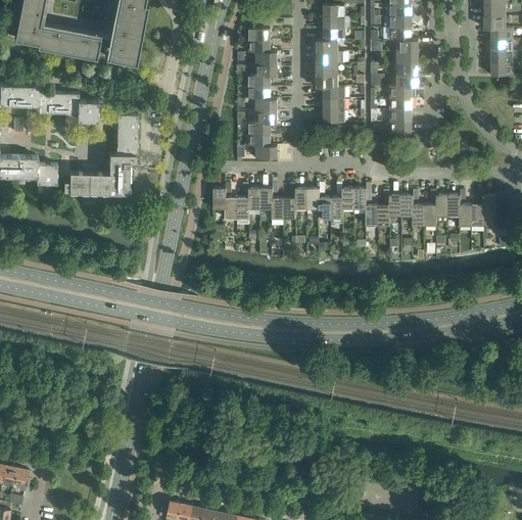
[(15,0),(8,38),(37,43),(92,53),(95,54),(103,56),(132,61),(143,2),(143,0),(15,0)]
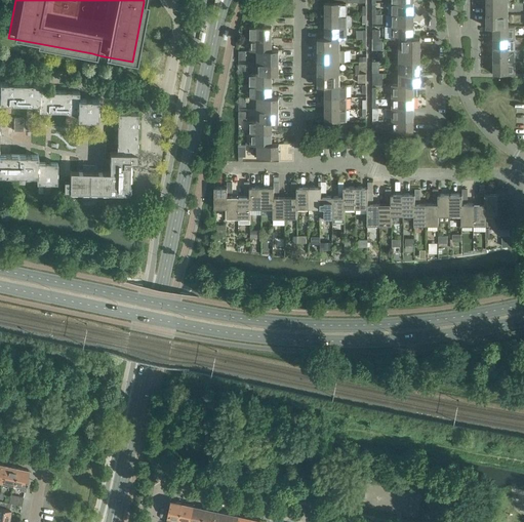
[(334,5),(328,5),(324,5),(324,17),(346,17),(346,5),(340,5),(334,5)]
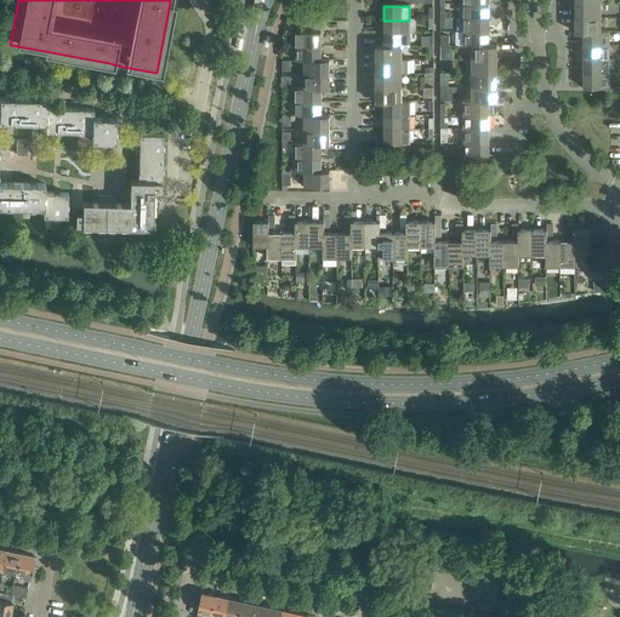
[(462,6),(462,21),(488,20),(488,6),(462,6)]
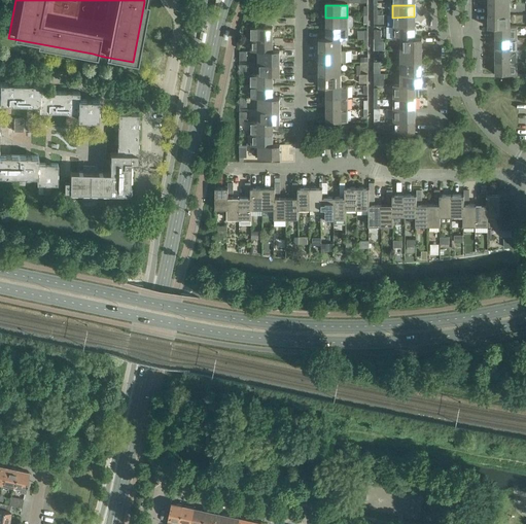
[(487,18),(509,18),(509,6),(487,6),(487,18)]
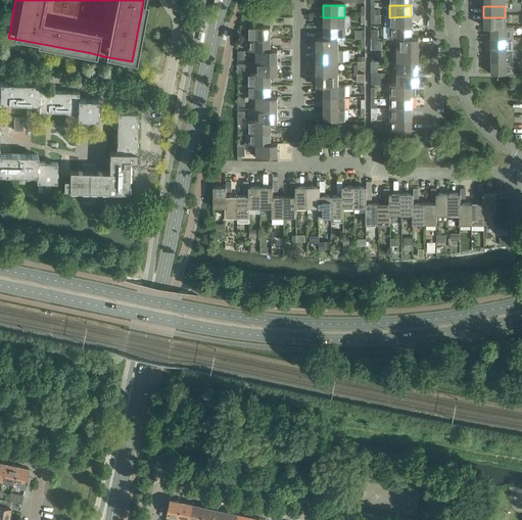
[(389,17),(389,29),(411,29),(411,16),(389,17)]
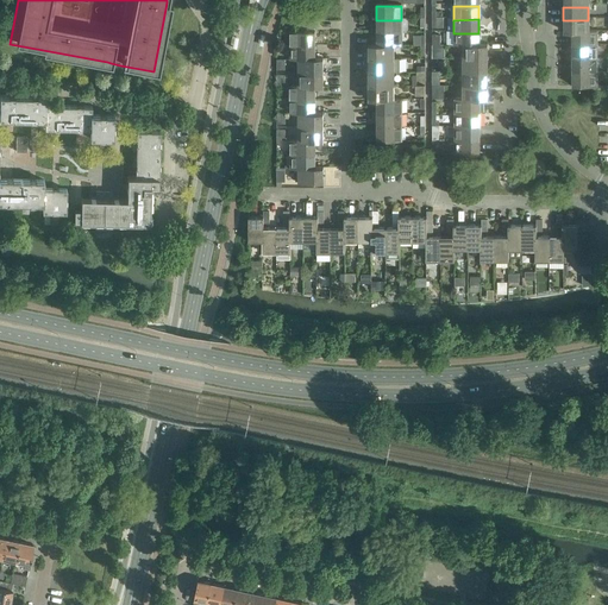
[(401,33),(401,20),(376,20),(376,33),(401,33)]
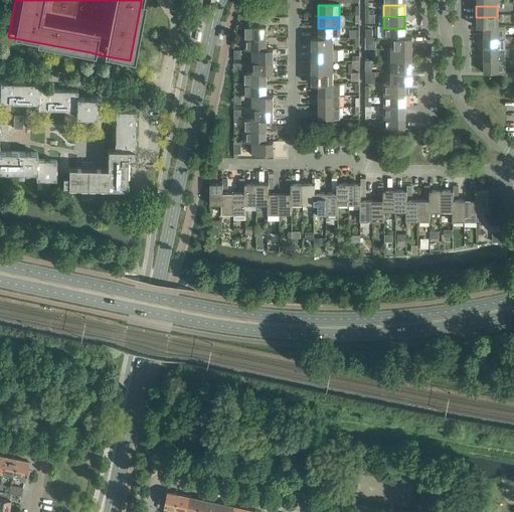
[(497,28),(497,17),(476,17),(476,29),(483,29),(483,28),(497,28)]
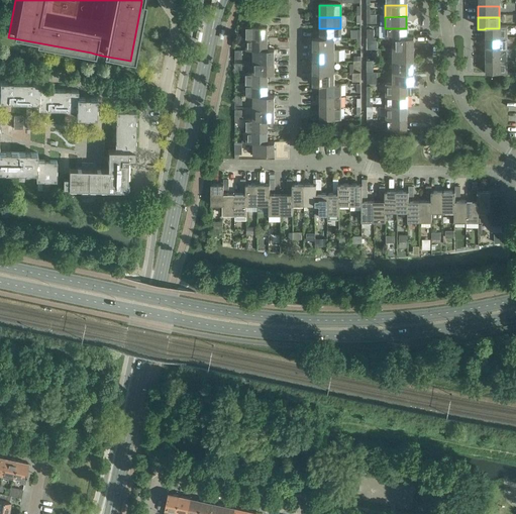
[(253,28),(245,28),(245,40),(267,40),(267,28),(265,28),(265,21),(253,21),(253,28)]
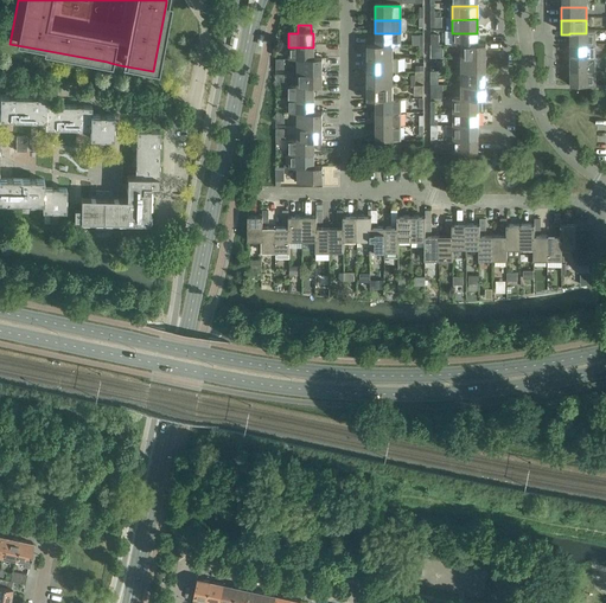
[(400,47),(400,33),(375,33),(375,47),(391,47),(400,47)]
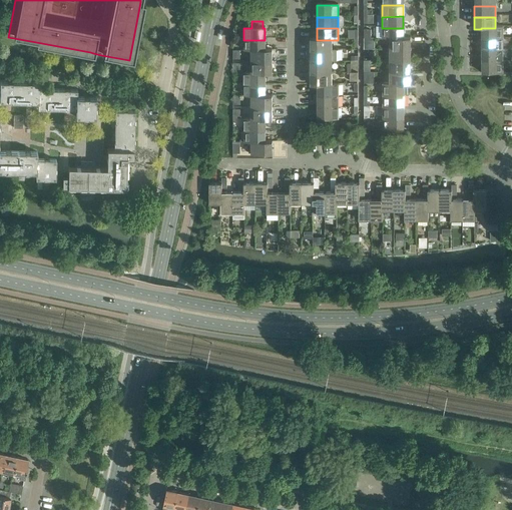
[(403,39),(403,28),(382,28),(382,40),(389,40),(403,39)]
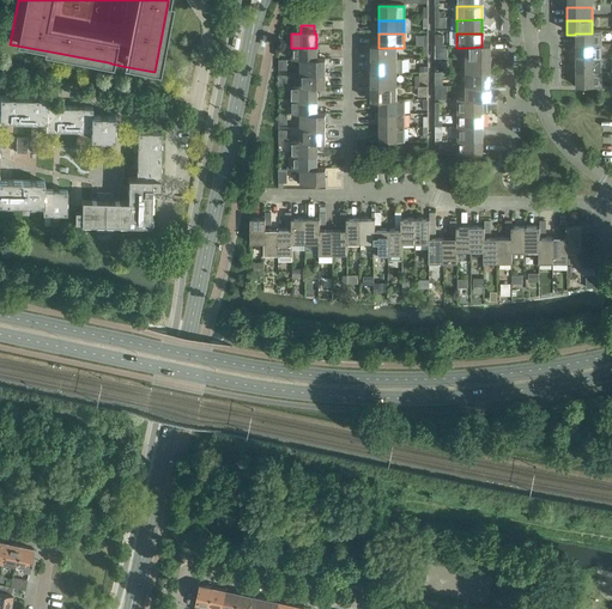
[(600,34),(592,34),(575,34),(575,35),(575,48),(600,48),(600,34)]
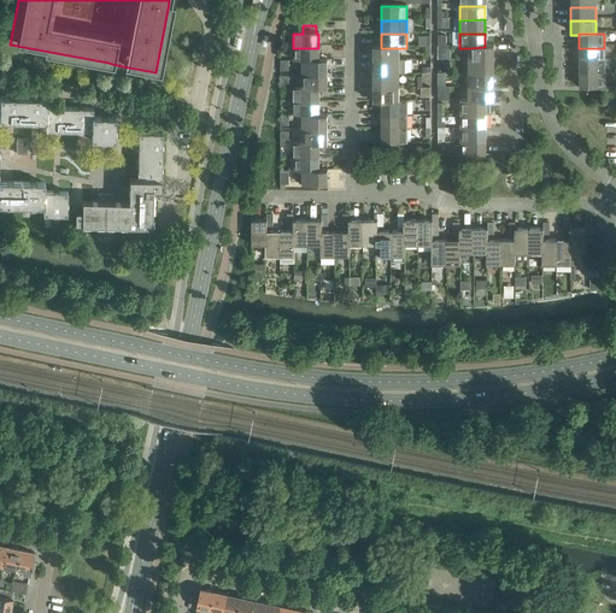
[(493,47),(485,47),(468,48),(468,62),(493,62),(493,47)]
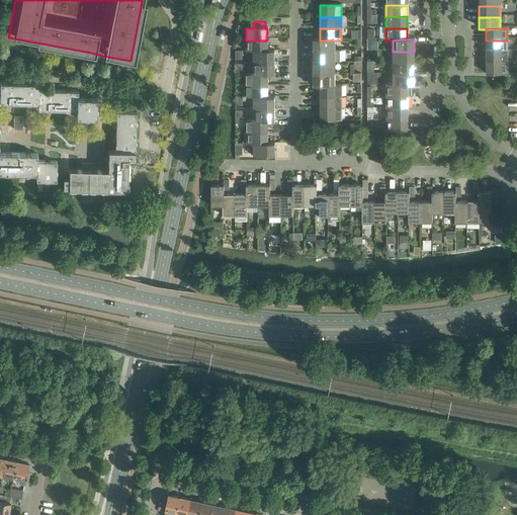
[(267,53),(267,52),(267,40),(246,40),(246,53),(253,53),(267,53)]
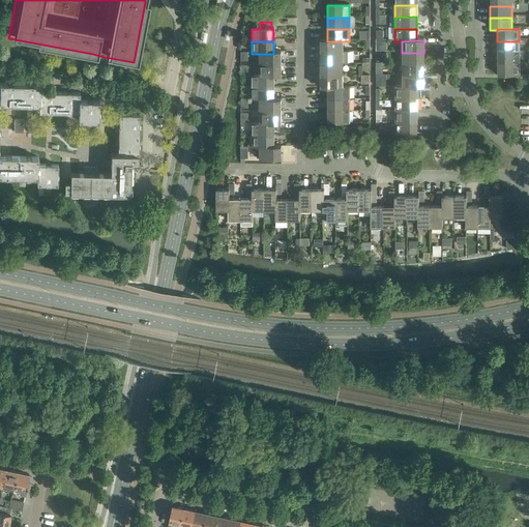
[(320,53),(342,53),(342,41),(327,41),(320,41),(320,53)]
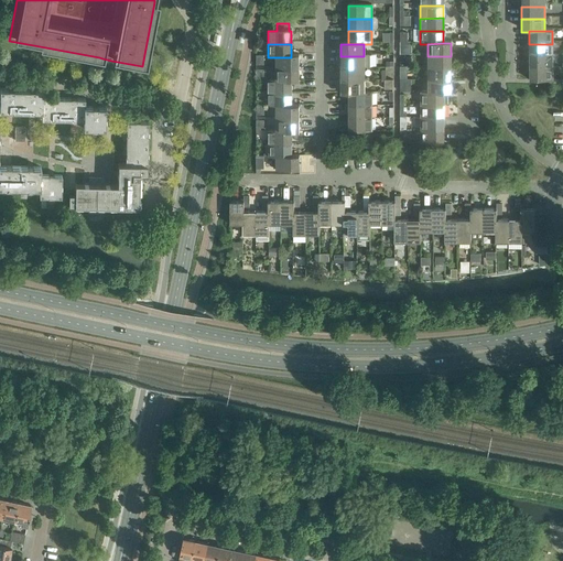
[(407,44),(399,44),(399,56),(407,56),(410,56),(410,54),(410,44),(407,44)]
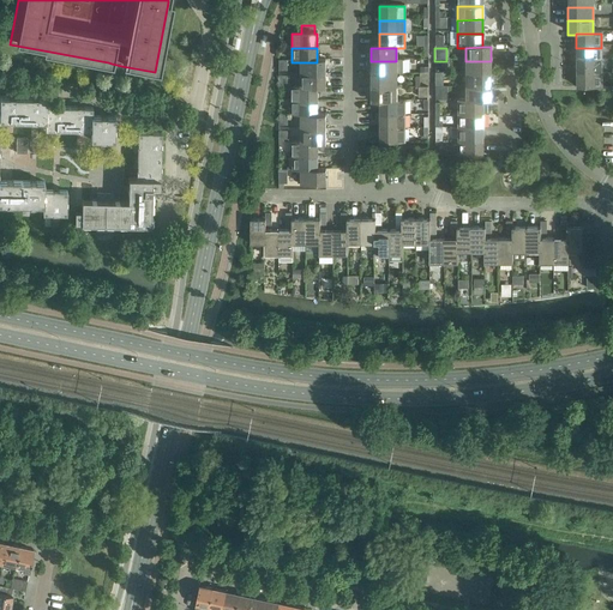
[(601,61),(601,48),(576,48),(576,61),(601,61)]
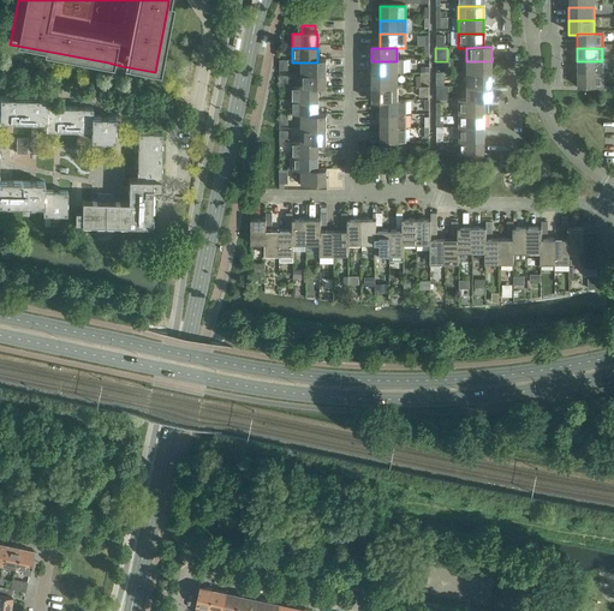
[(300,76),(326,76),(326,61),(317,61),(317,63),(300,63),(300,76)]
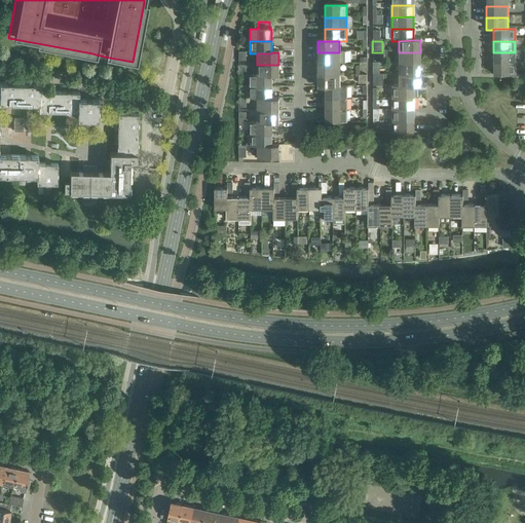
[(317,52),(317,65),(339,65),(344,65),(344,52),(339,52),(317,52)]
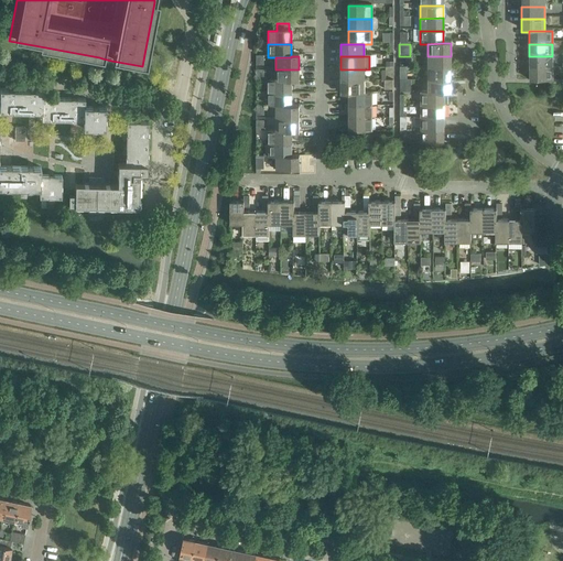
[(428,56),(428,68),(451,68),(451,56),(428,56)]
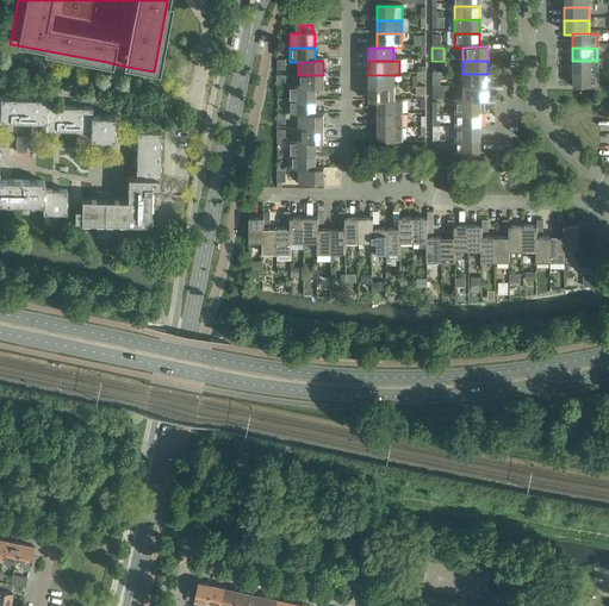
[(572,61),(572,74),(597,74),(597,61),(572,61)]
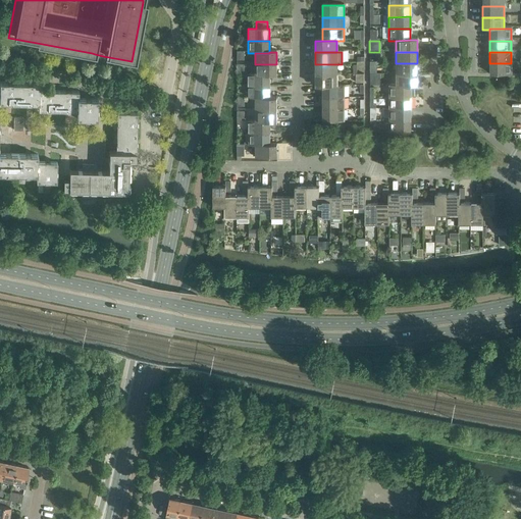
[(396,63),(396,75),(417,75),(417,63),(396,63)]
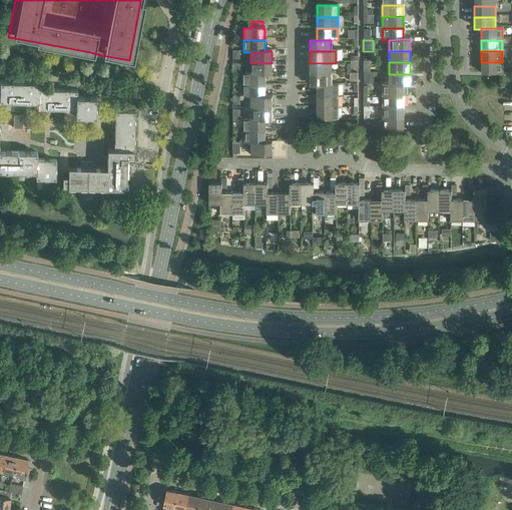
[(502,75),(502,62),(481,62),(481,75),(502,75)]
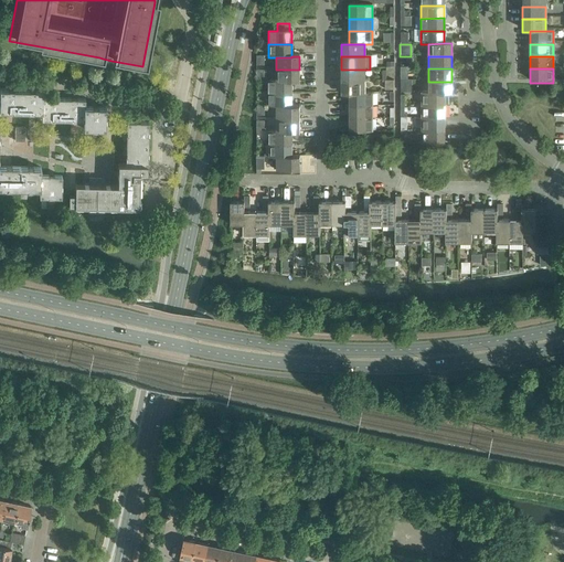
[(291,83),(299,83),(299,70),(276,70),(276,82),(276,83),(291,82),(291,83)]
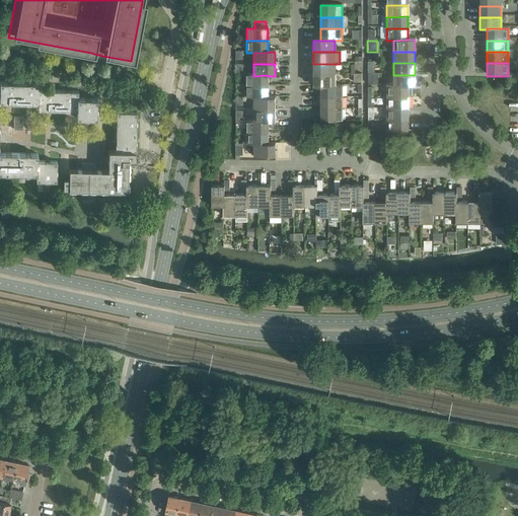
[(335,75),(335,64),(313,64),(313,75),(335,75)]
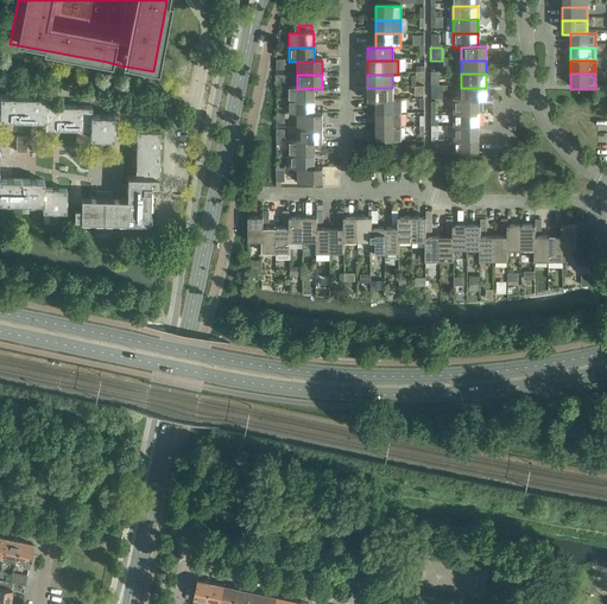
[(289,102),(314,102),(314,89),(314,88),(297,89),(297,88),(289,88),(289,102)]
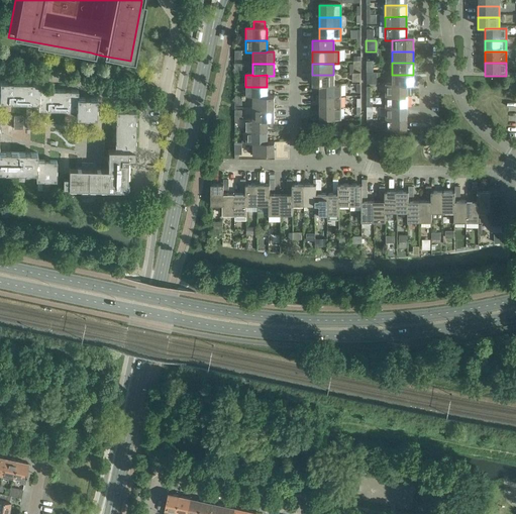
[(333,87),(333,86),(333,75),(312,75),(312,87),(319,87),(333,87)]
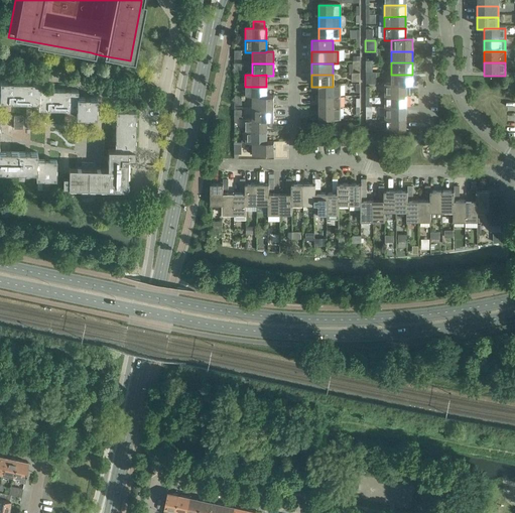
[(352,75),(349,75),(349,76),(351,76),(351,84),(352,84),(359,84),(359,75),(352,75)]
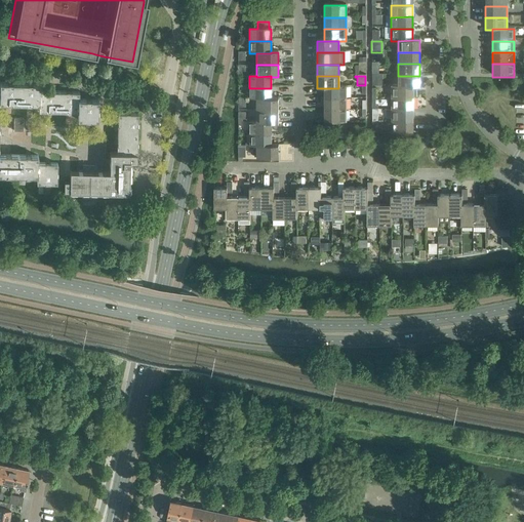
[(378,76),(371,76),(371,87),(381,86),(381,76),(378,76)]
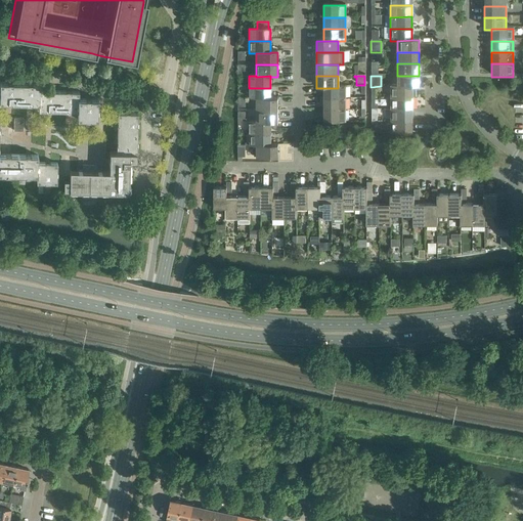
[(397,76),(397,87),(411,87),(411,88),(419,88),(419,76),(397,76)]
